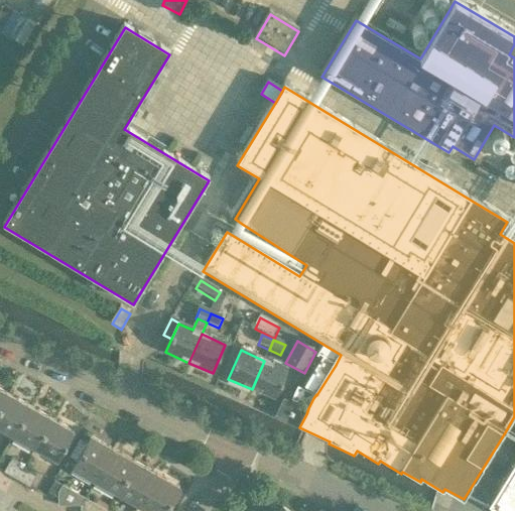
[(316,395),(336,365),(325,358),(306,388),(316,394),(316,395)]
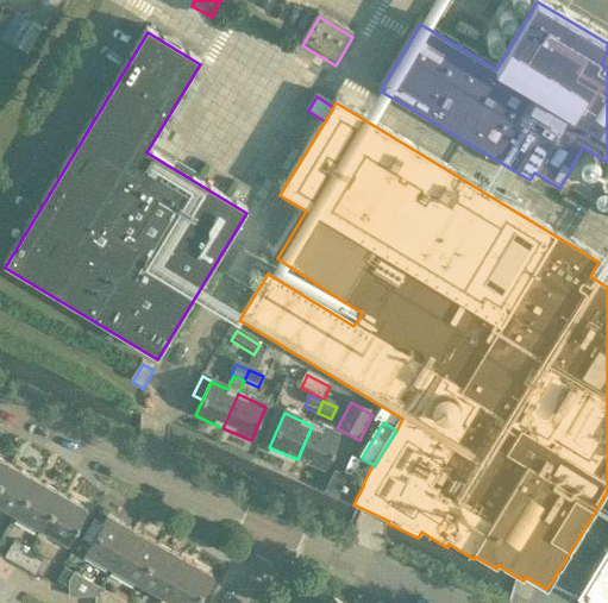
[(312,426),(298,459),(325,471),(340,438),(312,426)]
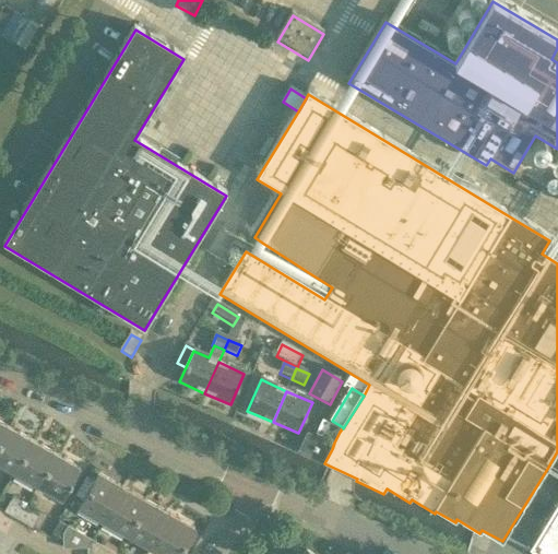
[(318,435),(334,443),(340,432),(323,423),(318,435)]
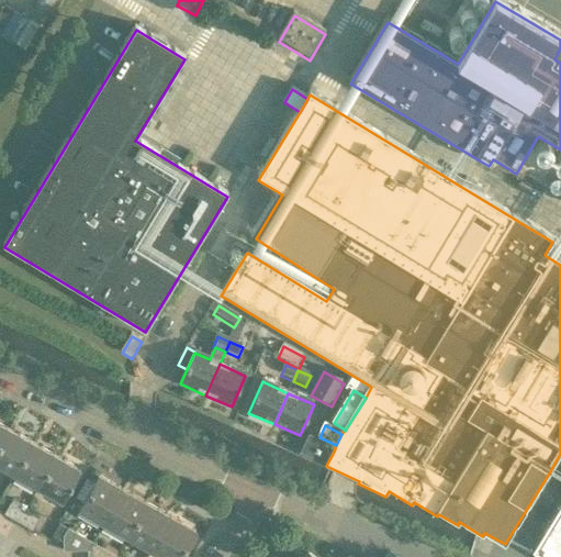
[(0,470),(14,479),(32,448),(9,434),(0,448),(0,470)]
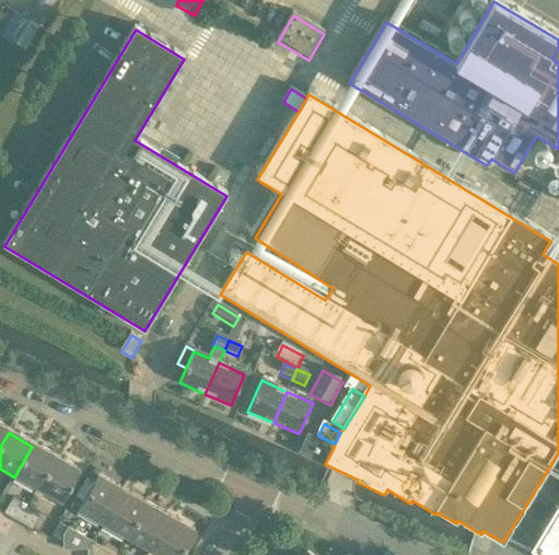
[(324,466),(325,464),(333,450),(307,438),(300,454),(324,466)]
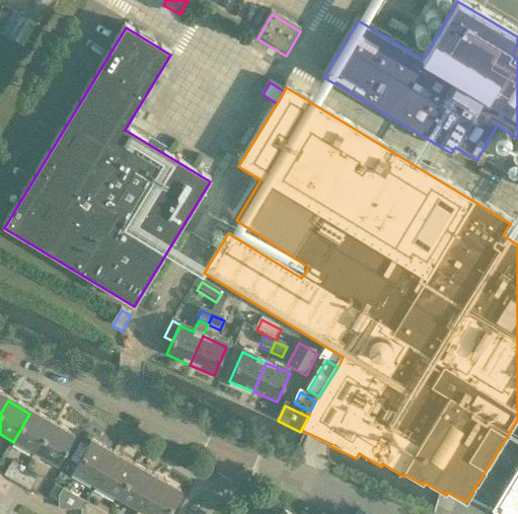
[(34,454),(51,426),(29,414),(13,442),(34,454)]
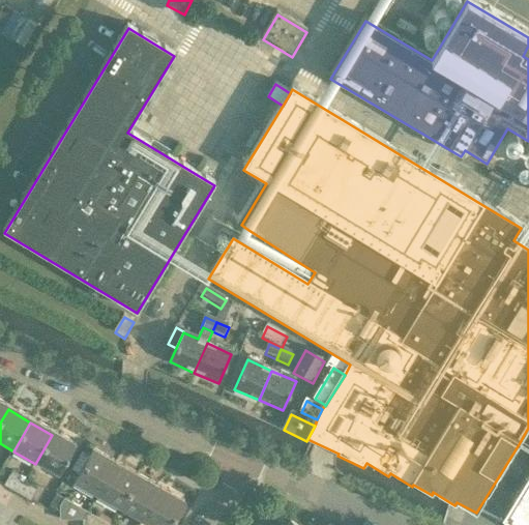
[(52,435),(35,464),(58,477),(75,448),(52,435)]
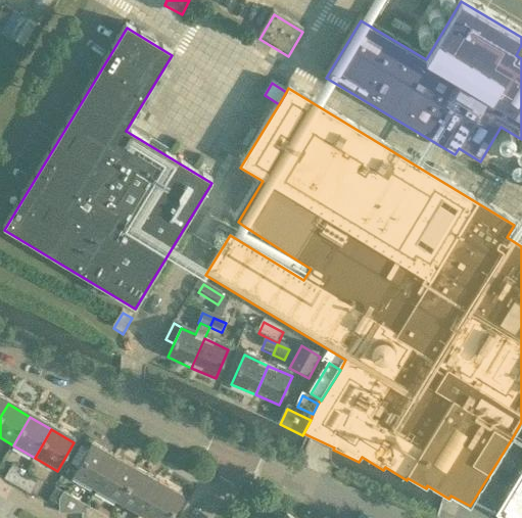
[(96,490),(113,460),(90,446),(73,478),(96,490)]
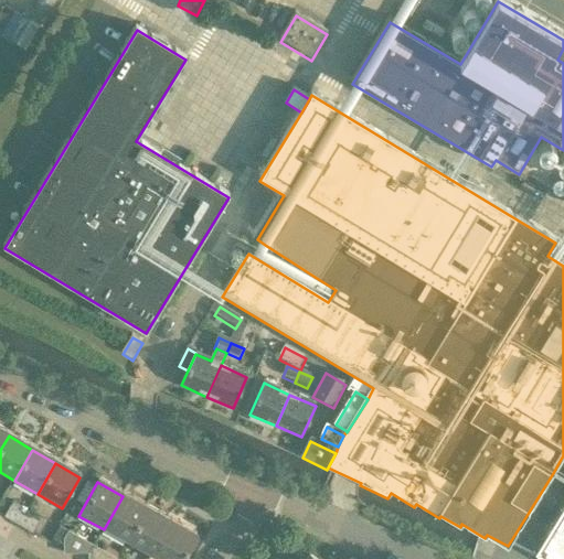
[(128,543),(147,509),(123,496),(104,529),(128,543)]
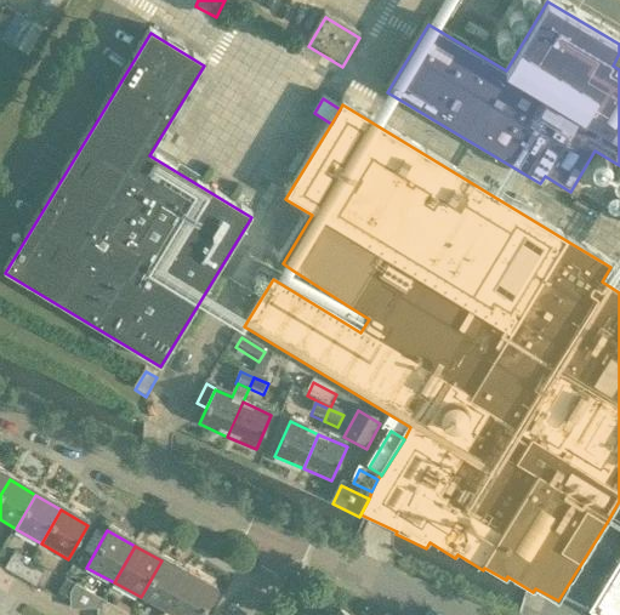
[(7,571),(21,580),(28,568),(13,561),(7,571)]
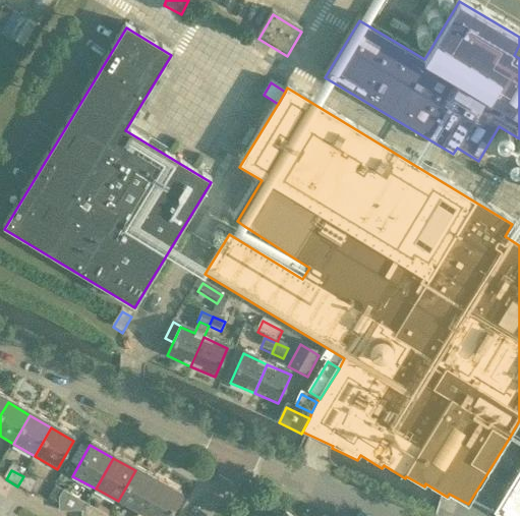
[(140,514),(158,482),(135,470),(118,501),(140,514)]
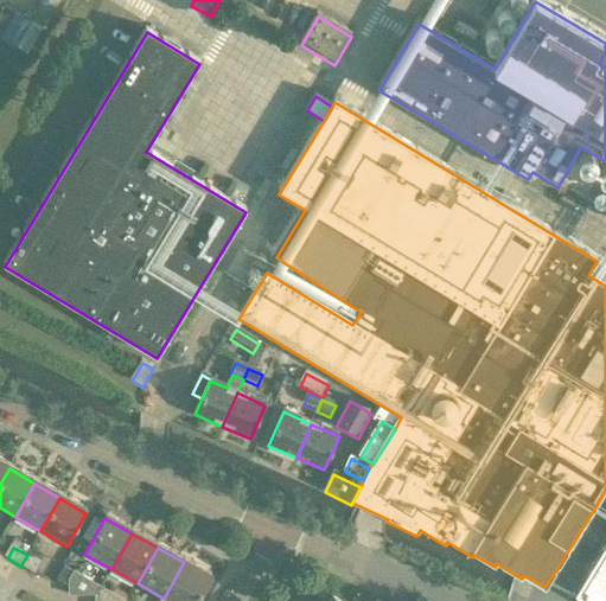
[(605,600),(605,550),(578,596),(584,600),(605,600)]
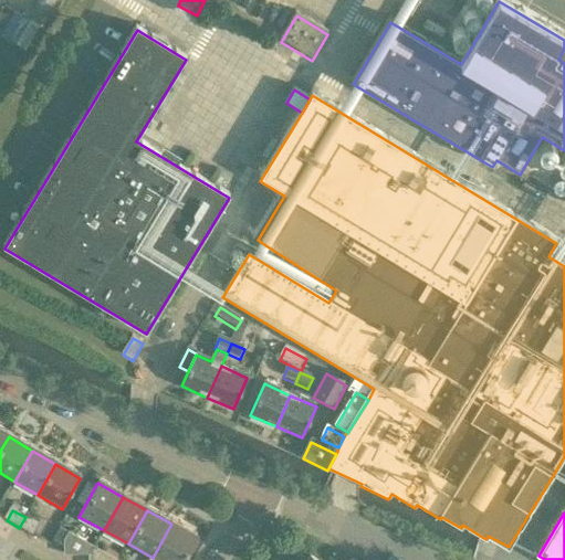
[(25,517),(19,528),(34,537),(41,526),(25,517)]
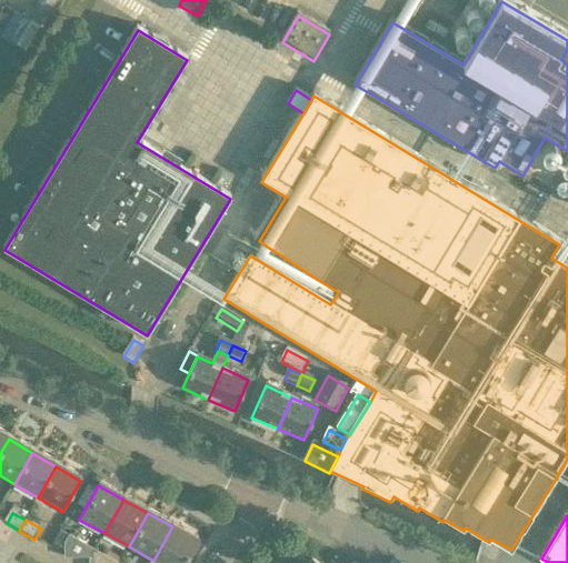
[(185,562),(197,541),(172,526),(153,561),(156,562),(185,562)]
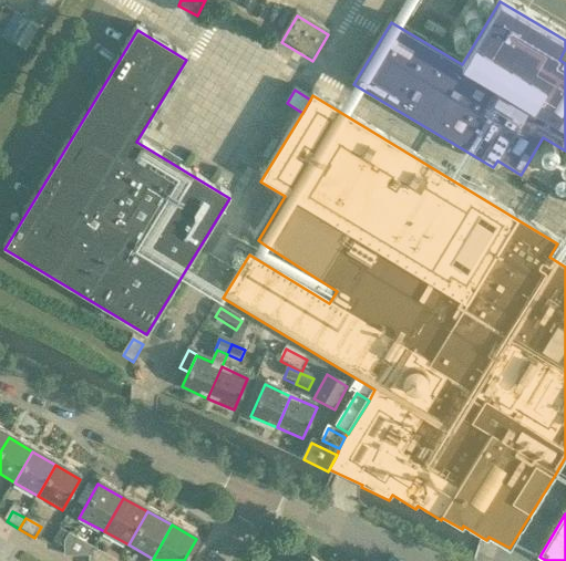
[(60,533),(53,544),(64,550),(64,546),(69,538),(60,533)]
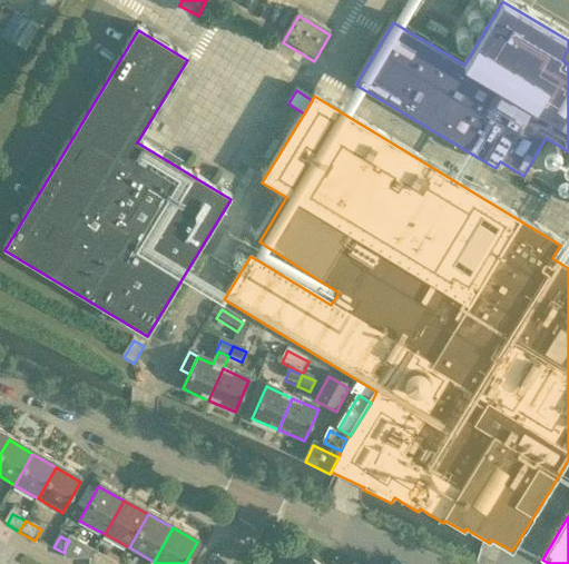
[(88,562),(92,554),(69,541),(65,548),(65,553),(66,563),(88,562)]
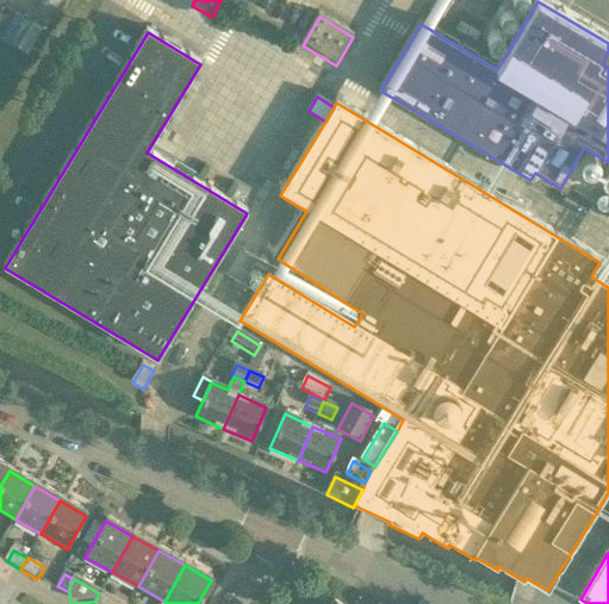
[(117,603),(99,593),(94,602),(94,603),(117,603)]
